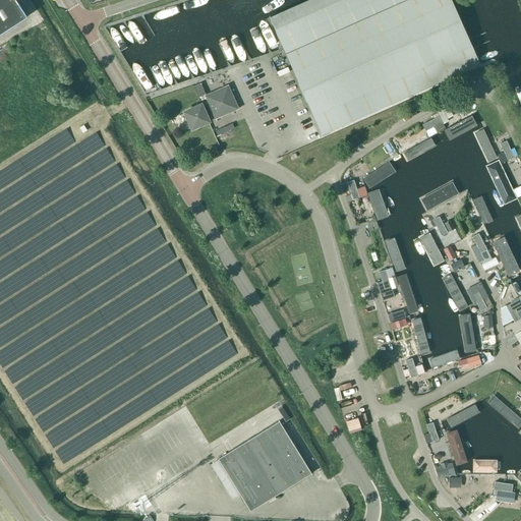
[(0,0),(0,35),(27,17),(15,0),(0,0)]
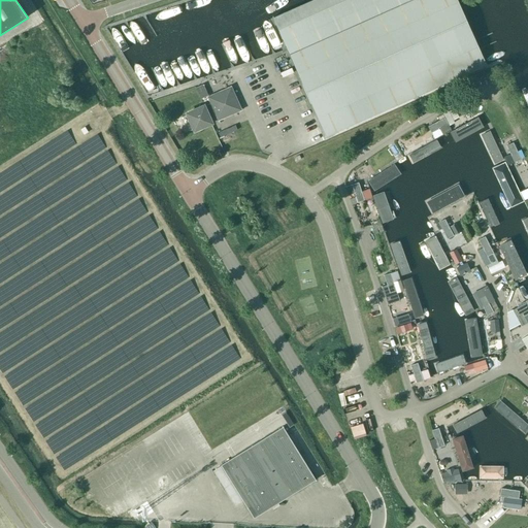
[(312,142),(473,71),(440,0),(314,0),(260,24),(312,142)]
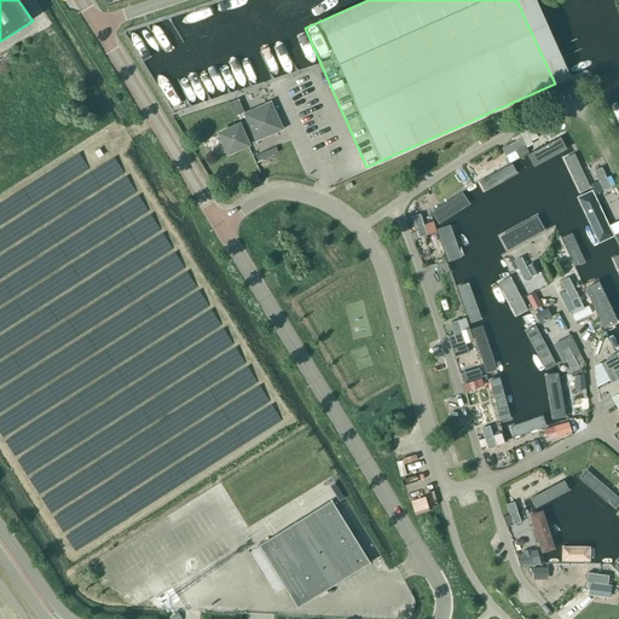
[(237,115),(244,114),(241,98),(233,99),(237,115)]
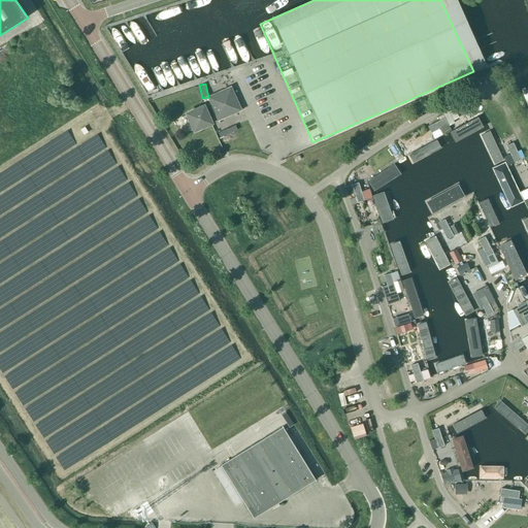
[(239,109),(230,89),(209,98),(211,103),(204,107),(204,106),(187,114),(195,131),(211,124),(209,119),(217,116),(219,120),(239,109)]
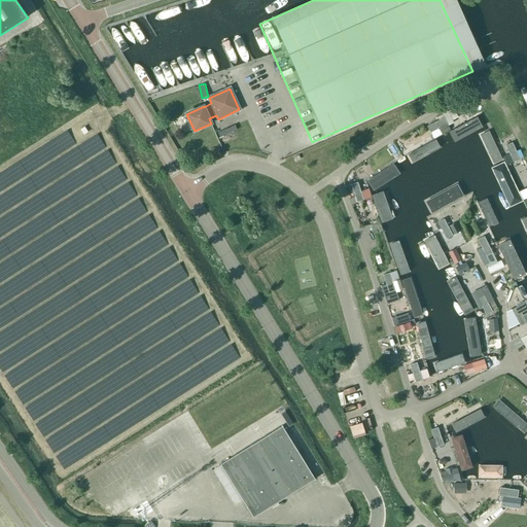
[(435,123),(438,129),(447,125),(444,118),(435,123)]
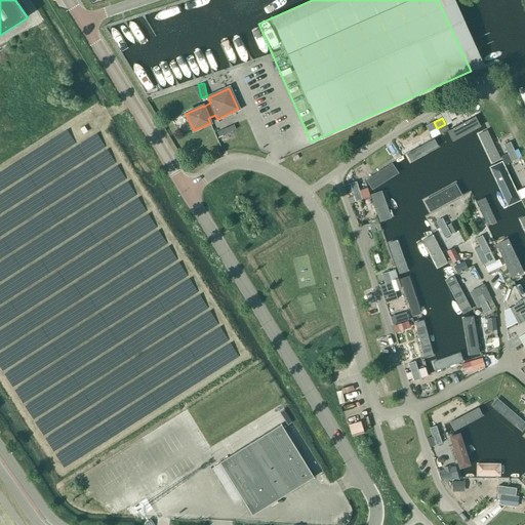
[(475,118),(449,131),(452,138),(478,125),(475,118)]
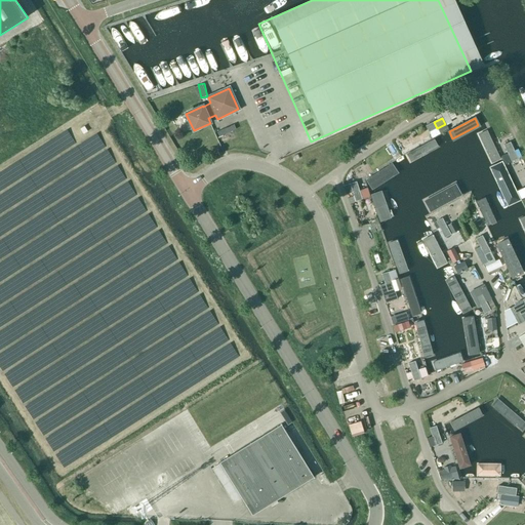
[(429,132),(437,128),(434,122),(426,126),(429,132)]
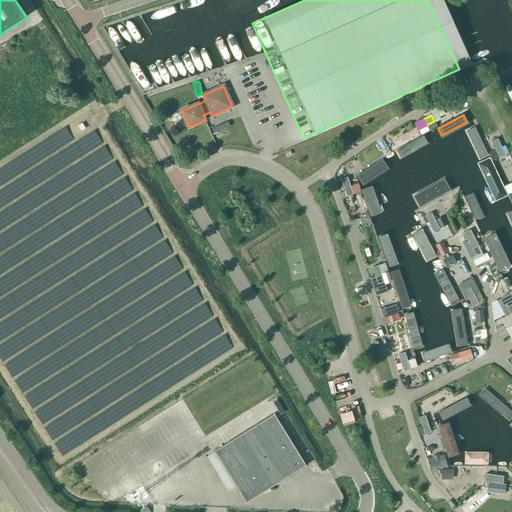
[(488,156),(475,128),(466,132),(479,160),(488,156)]
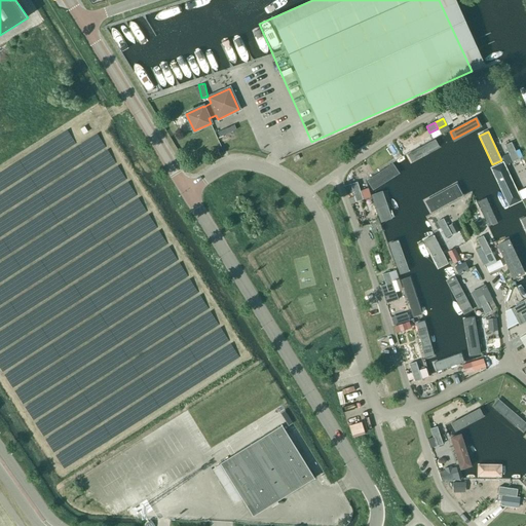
[(436,140),(406,155),(410,162),(440,148),(436,140)]
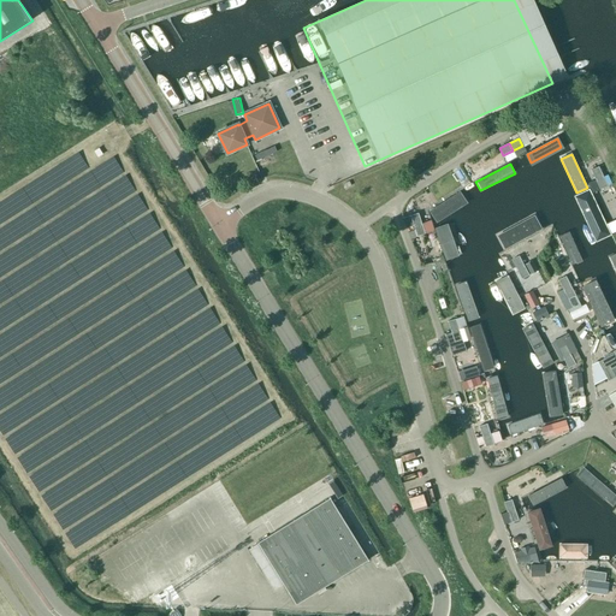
[(596,179),(603,177),(598,167),(592,170),(596,179)]
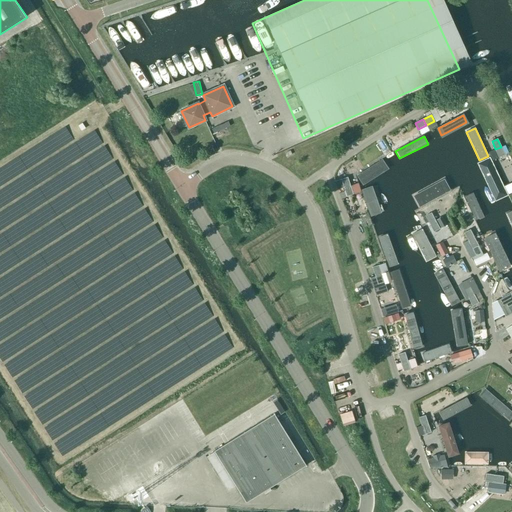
[(374,157),(383,151),(379,145),(370,151),(374,157)]
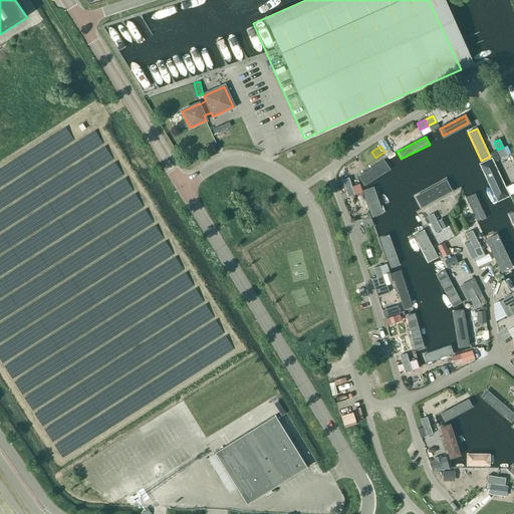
[(503,148),(497,150),(501,158),(507,156),(503,148)]
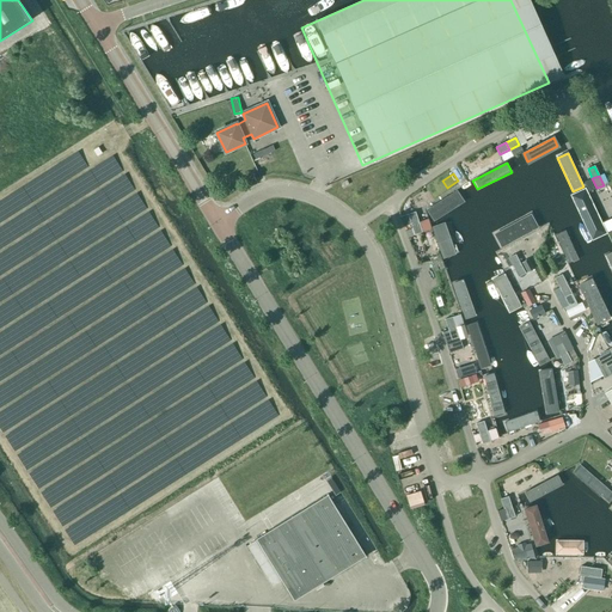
[(434,222),(467,201),(460,190),(427,210),(434,222)]
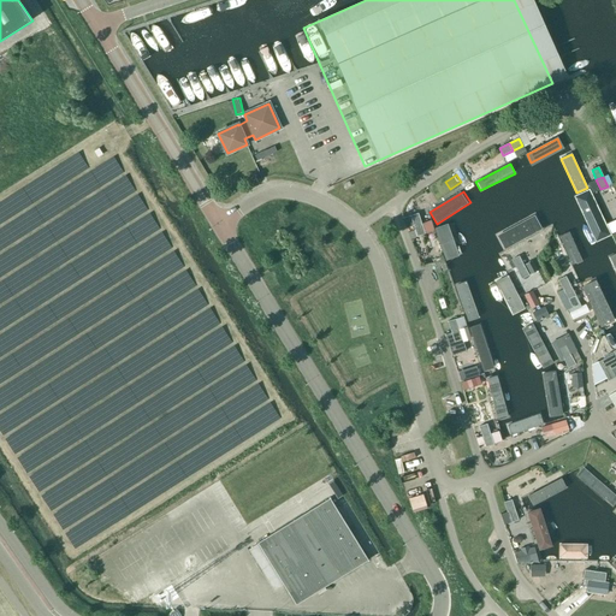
[(606,229),(593,197),(582,201),(597,234),(606,229)]
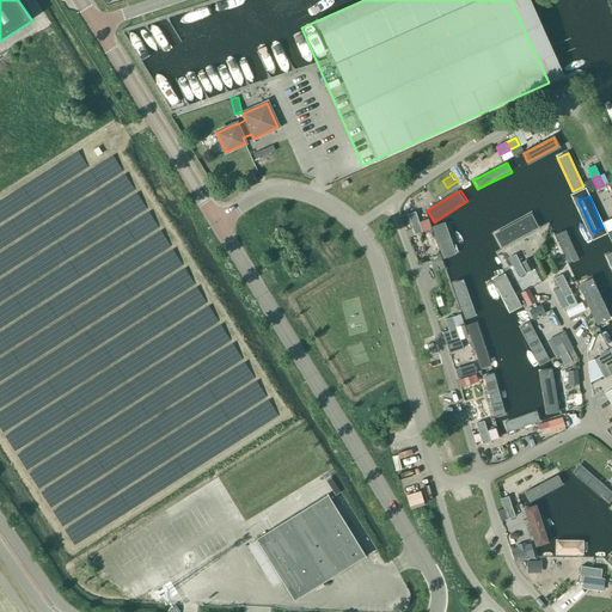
[(414,233),(422,231),(415,212),(408,215),(414,233)]
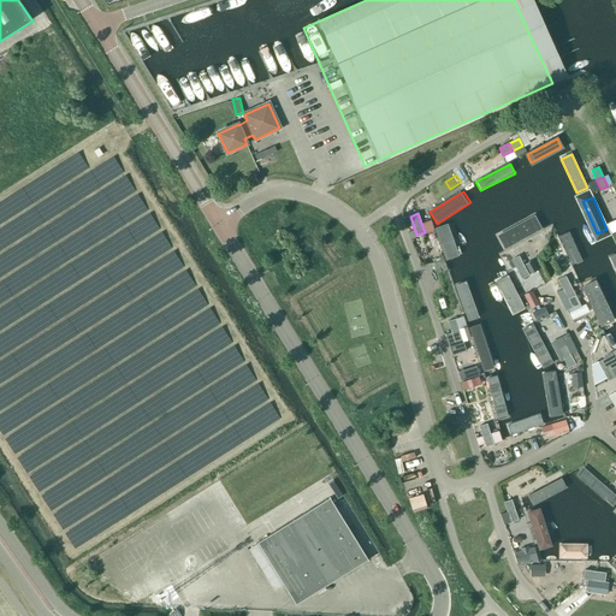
[(446,261),(460,256),(449,225),(436,229),(446,261)]
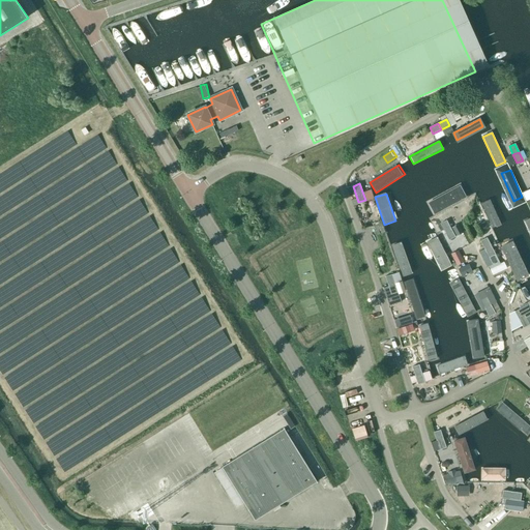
[(431,222),(462,204),(457,199),(425,214),(431,222)]
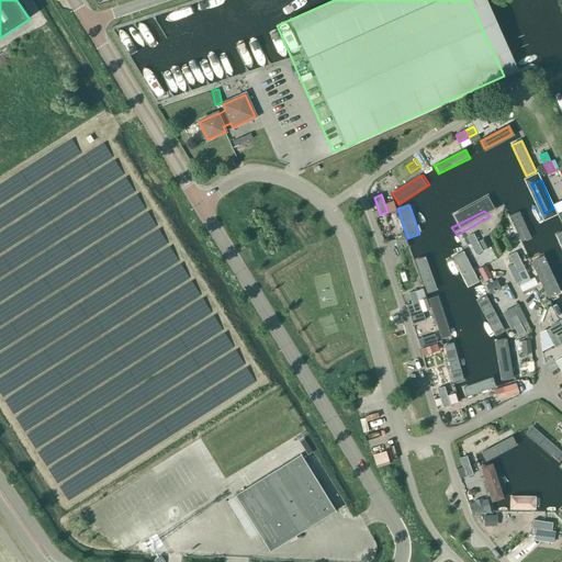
[(523,243),(531,238),(519,211),(510,215),(523,243)]
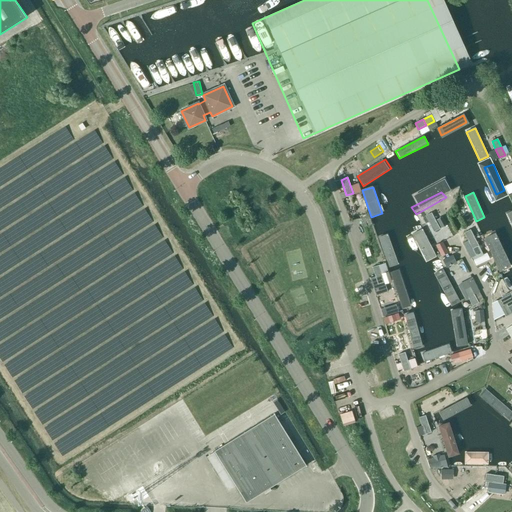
[(364,228),(370,225),(366,213),(359,216),(364,228)]
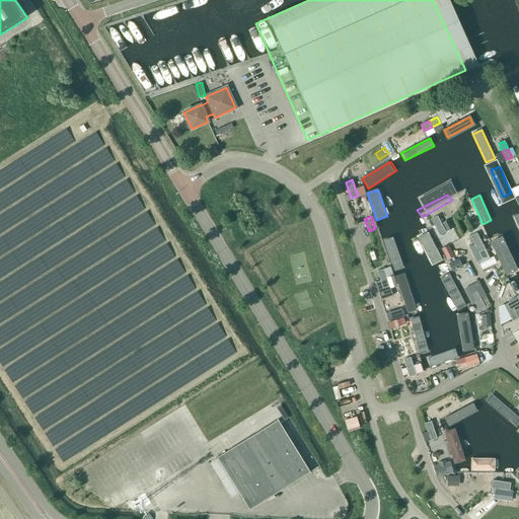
[(436,227),(441,224),(437,216),(431,219),(436,227)]
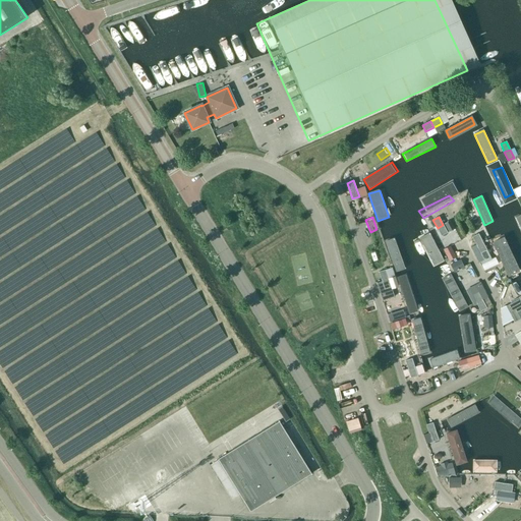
[(474,227),(479,225),(475,218),(470,221),(474,227)]
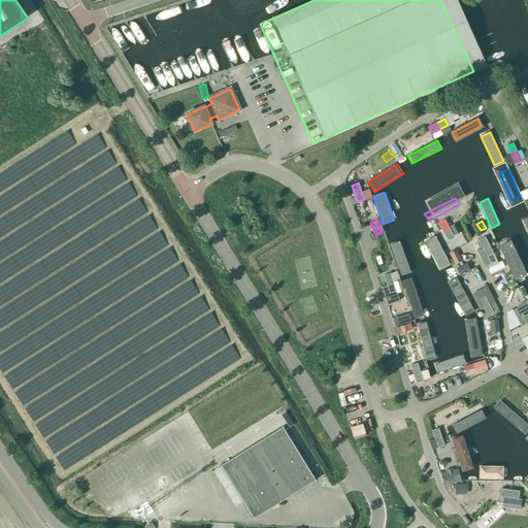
[(454,232),(460,229),(457,223),(451,226),(454,232)]
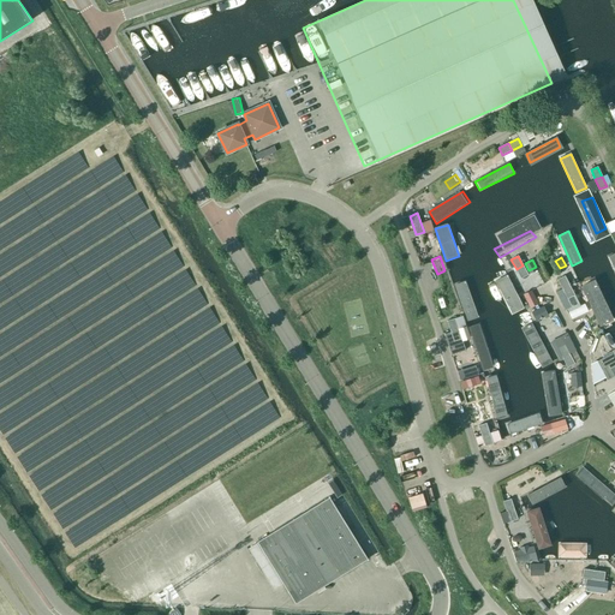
[(523,266),(517,269),(521,278),(527,274),(523,266)]
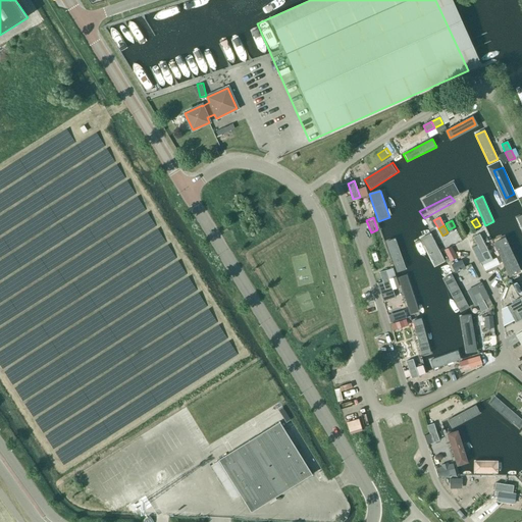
[(422,230),(422,233),(438,265),(441,266),(445,264),(445,262),(428,230),(426,228),(424,228),(422,230)]
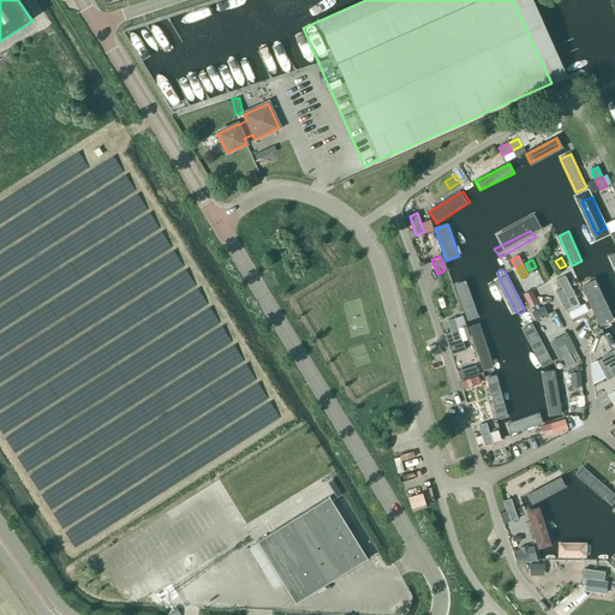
[(562,290),(569,286),(565,276),(557,280),(562,290)]
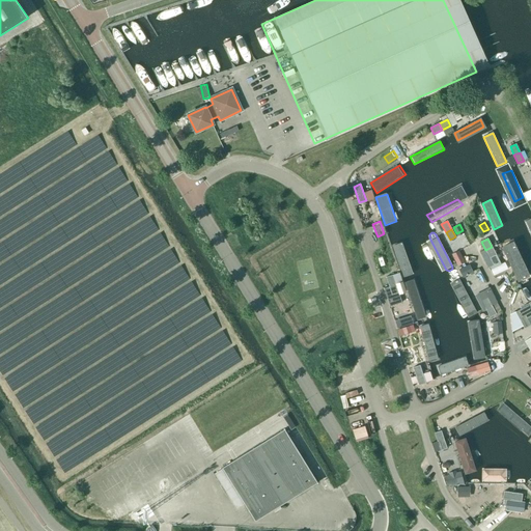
[(413,274),(402,243),(392,246),(403,277),(413,274)]
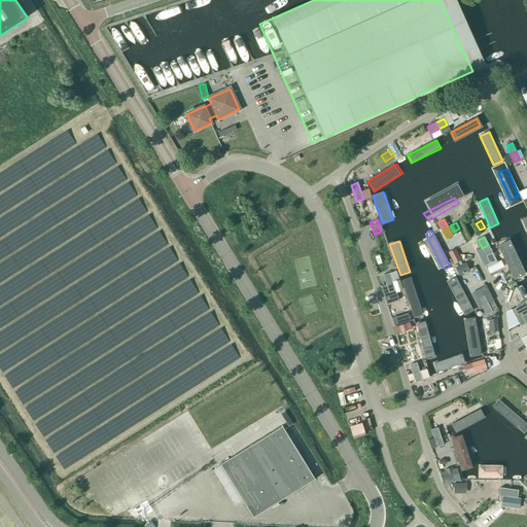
[(507,274),(518,267),(503,243),(494,248),(507,274)]
